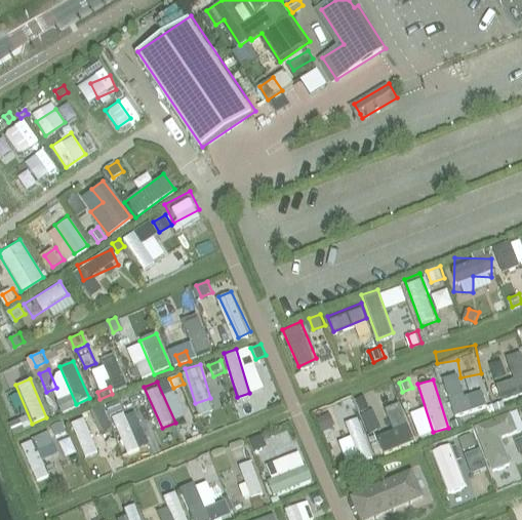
[(370,406),(366,394),(358,397),(363,409),(370,406)]
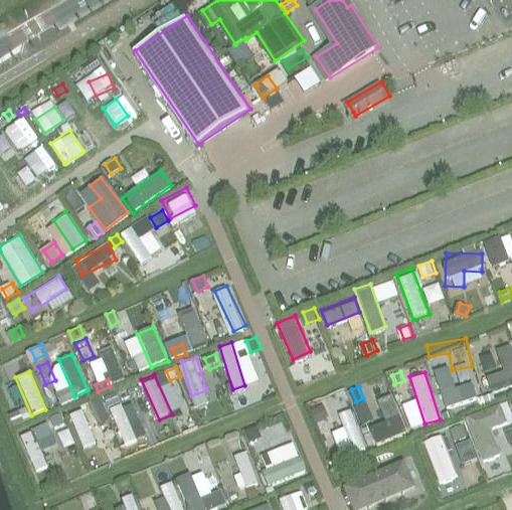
[(119,390),(107,396),(110,405),(122,400),(119,390)]
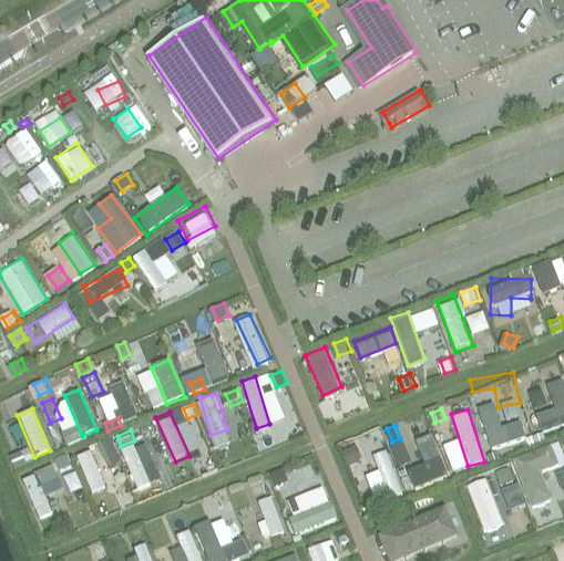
[(545,430),(534,435),(536,442),(536,443),(549,438),(545,430)]
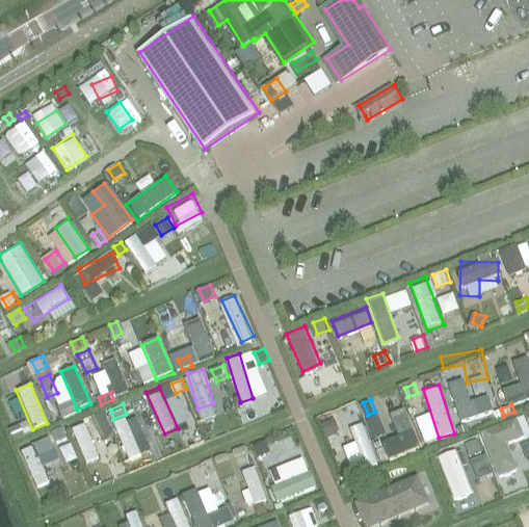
[(98,411),(105,428),(112,425),(105,407),(98,411)]
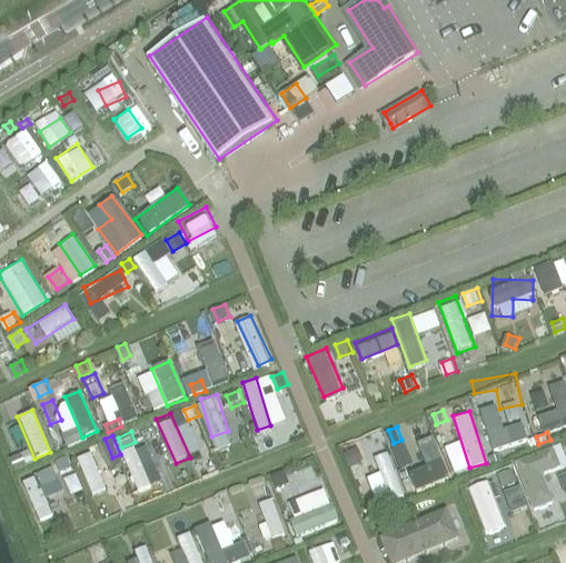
[(536,436),(528,439),(530,445),(538,443),(536,436)]
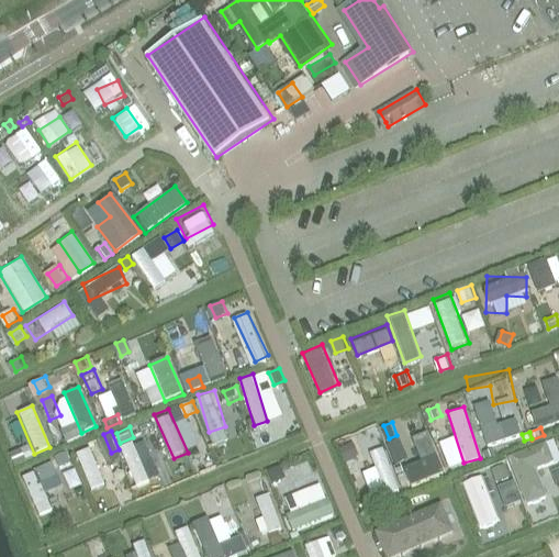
[(414,444),(427,474),(438,469),(424,439),(414,444)]
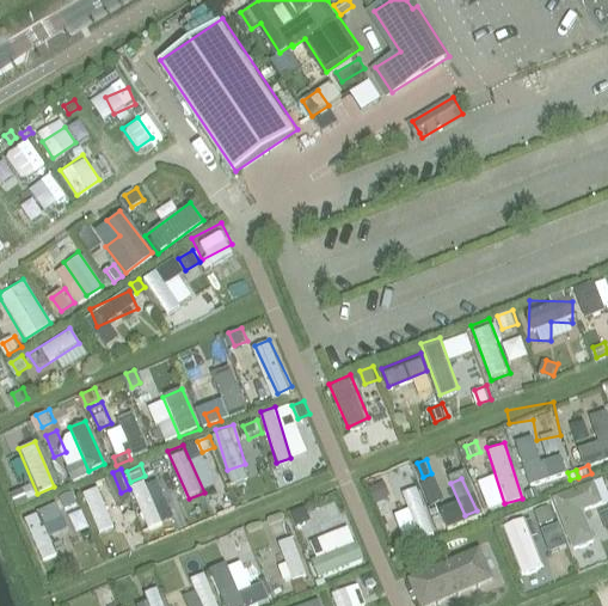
[(378,499),(388,494),(382,479),(372,484),(378,499)]
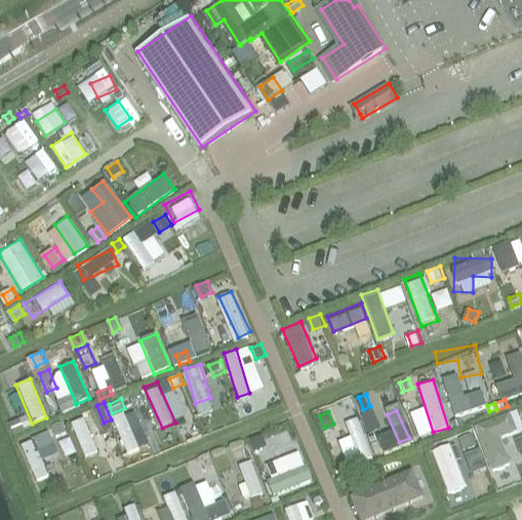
[(373,433),(387,429),(382,412),(368,416),(373,433)]
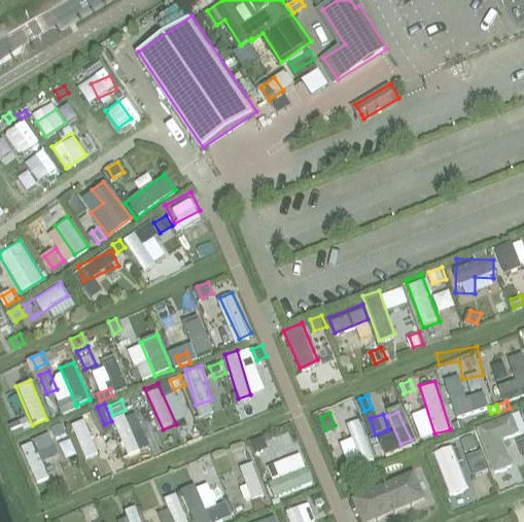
[(480,427),(496,470),(514,463),(503,438),(521,431),(514,414),(480,427)]
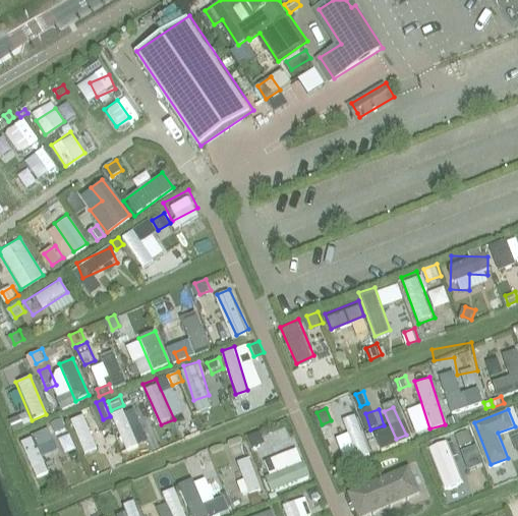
[(32,422),(27,413),(26,410),(8,419),(14,431),(32,422)]
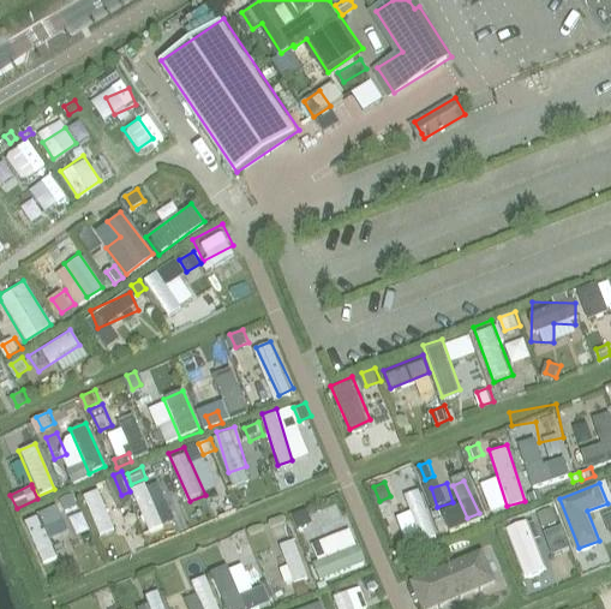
[(423,538),(435,533),(417,484),(405,489),(423,538)]
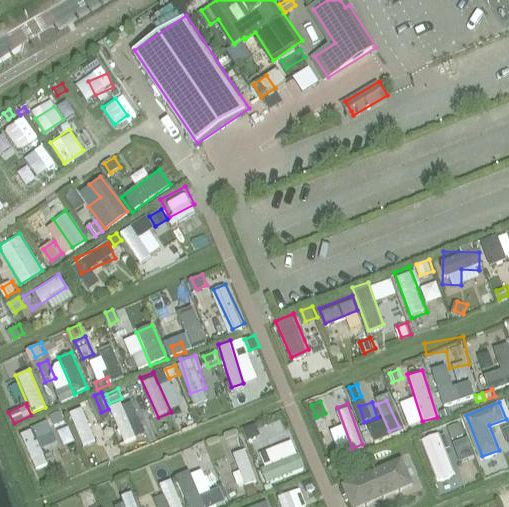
[(82,444),(95,438),(80,405),(67,411),(82,444)]
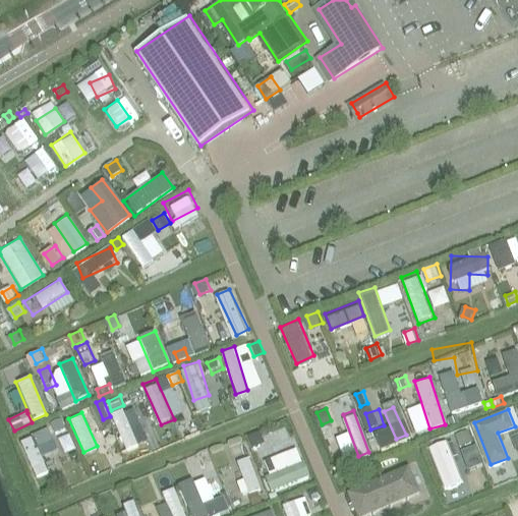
[(460,413),(451,416),(453,421),(462,419),(460,413)]
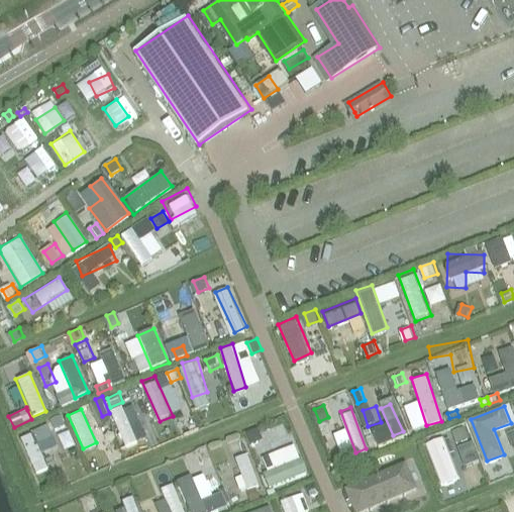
[(67,424),(63,413),(55,416),(60,427),(67,424)]
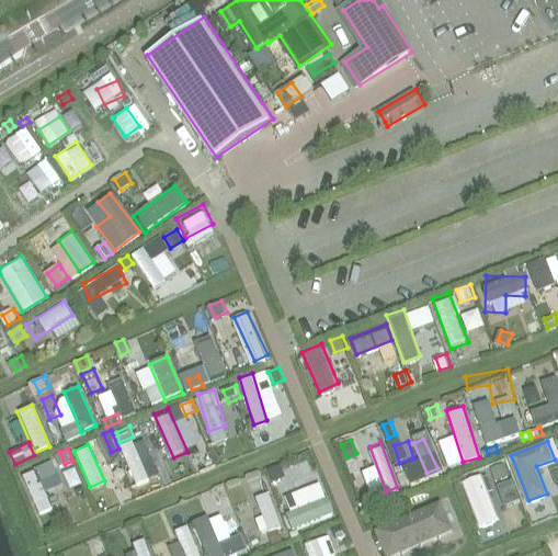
[(511,473),(507,461),(493,465),(498,477),(511,473)]
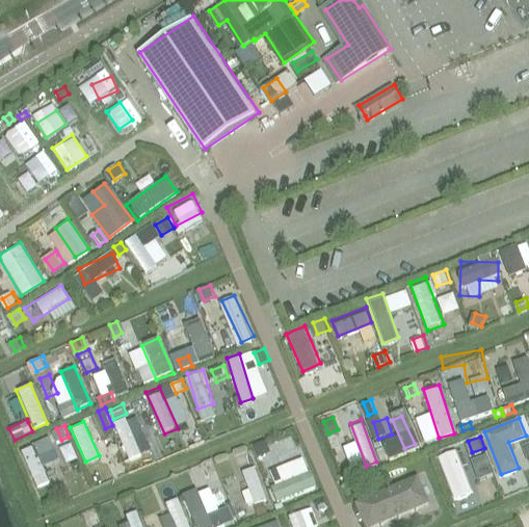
[(257,443),(262,454),(268,452),(271,445),(268,439),(257,443)]
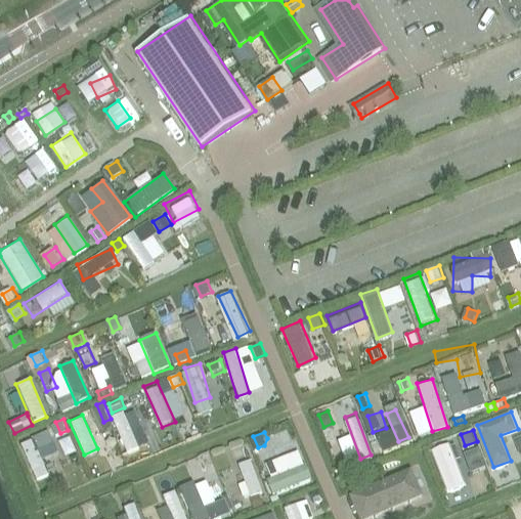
[(33,480),(46,476),(34,437),(20,441),(33,480)]
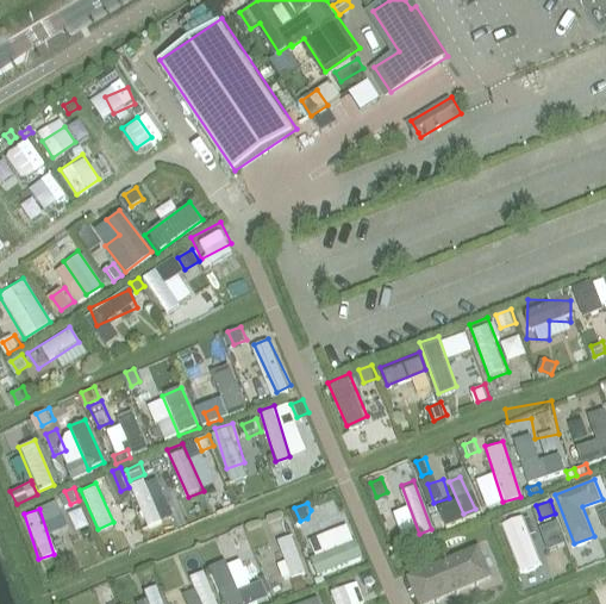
[(522,573),(542,564),(520,515),(500,524),(522,573)]
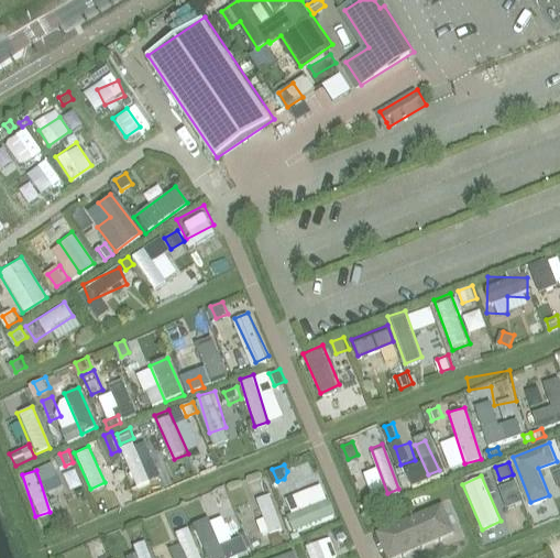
[(289,511),(326,496),(319,480),(283,495),(289,511)]
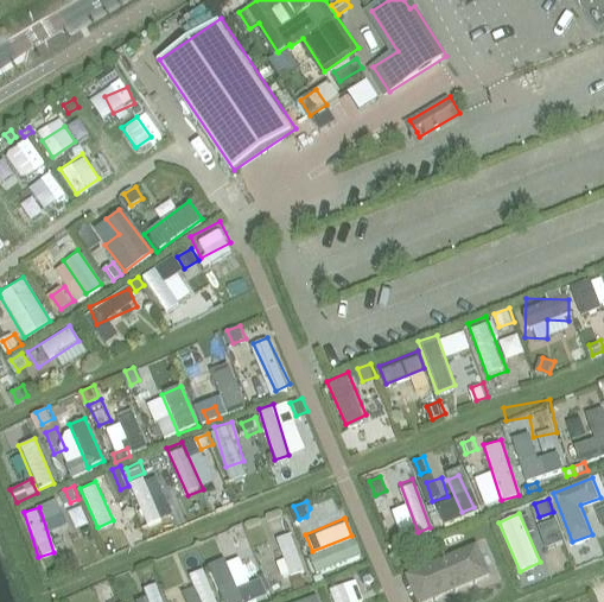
[(284,555),(274,558),(280,575),(304,565),(290,527),(275,533),(284,555)]
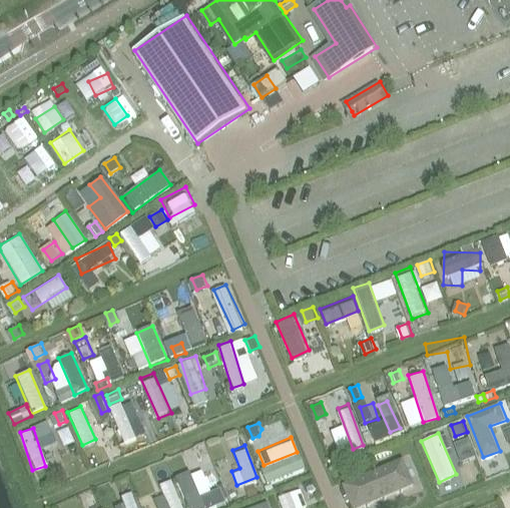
[(291,456),(263,471),(269,482),(296,467),(291,456)]
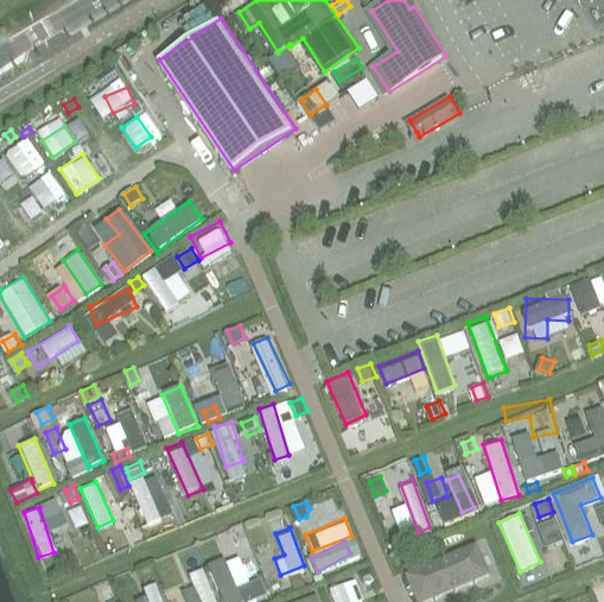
[(408,572),(420,601),(425,601),(494,572),(481,542),(408,572)]
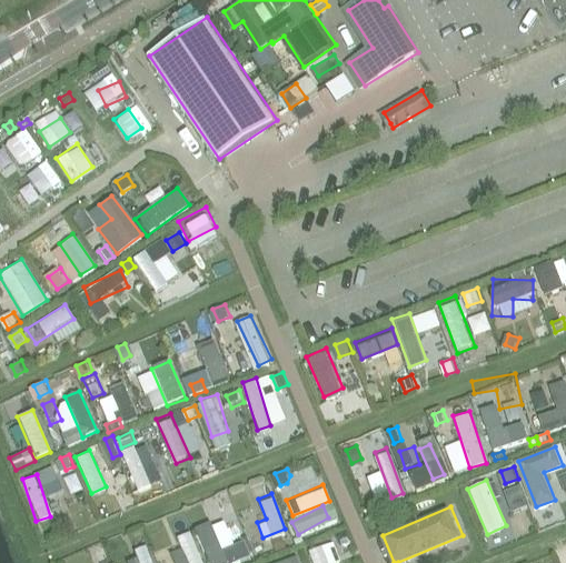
[(231,512),(218,518),(231,551),(245,545),(231,512)]
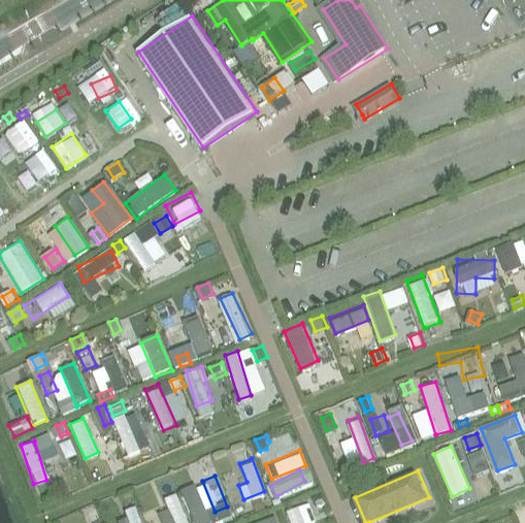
[(175,522),(190,522),(175,491),(163,496),(175,522)]
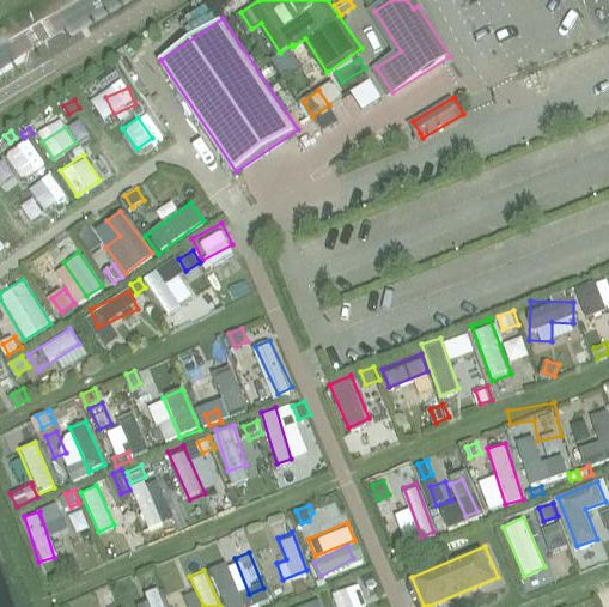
[(229,570),(211,578),(225,606),(242,598),(229,570)]
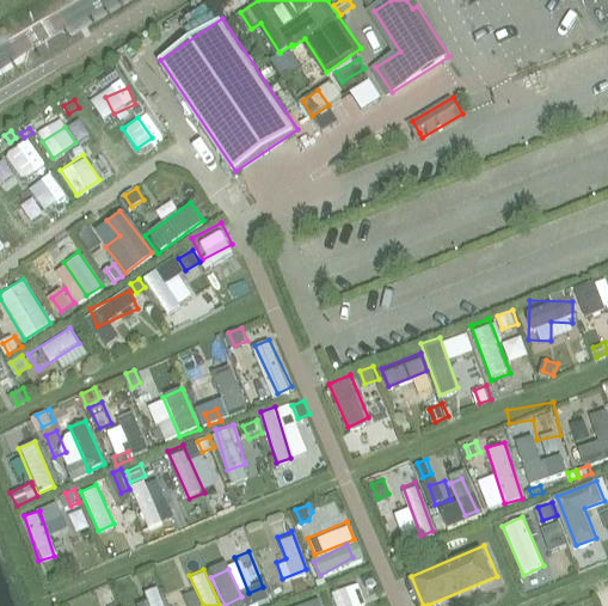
[(380,581),(375,570),(363,575),(367,582),(373,585),(380,581)]
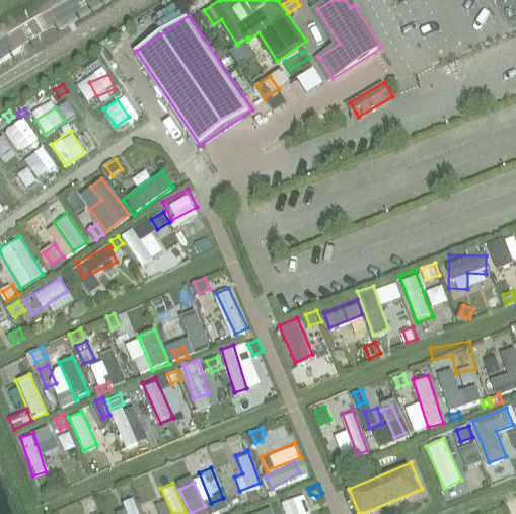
[(263,498),(259,488),(250,491),(254,501),(263,498)]
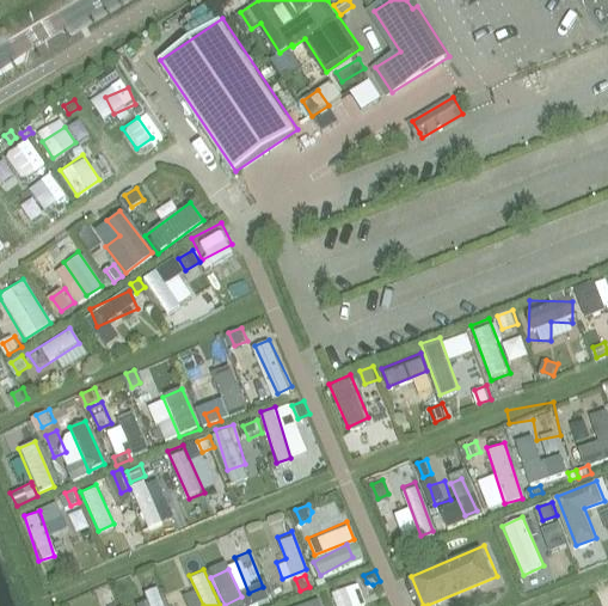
[(335,585),(338,605),(355,605),(355,601),(362,600),(358,580),(335,585)]
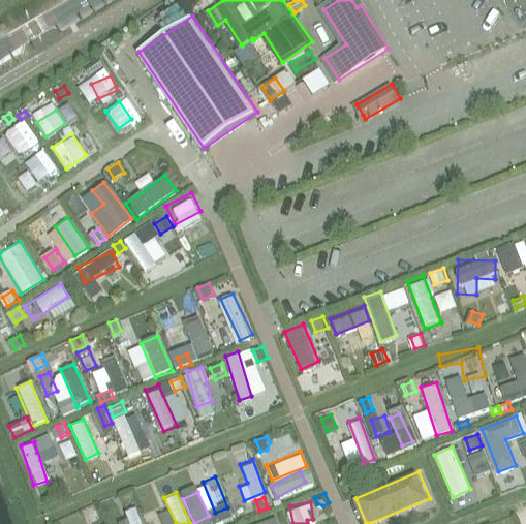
[(241,517),(250,513),(246,503),(237,506),(241,517)]
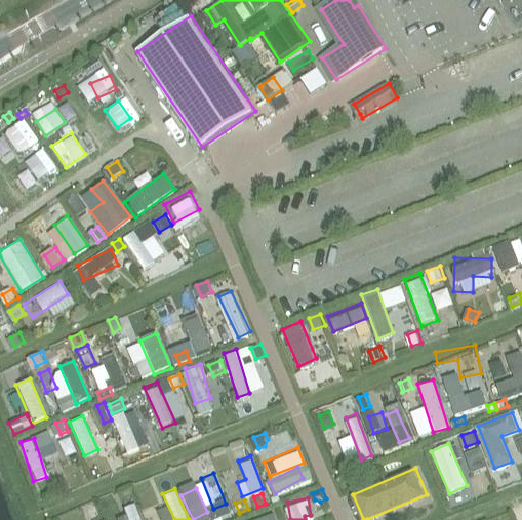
[(142,519),(137,502),(124,506),(127,519),(142,519)]
